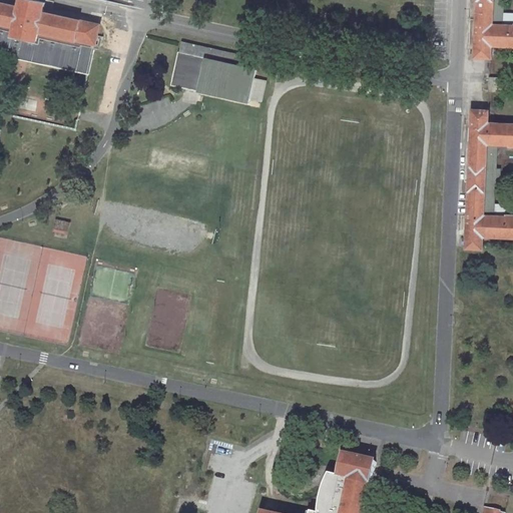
[(0,54),(18,59),(27,61),(88,74),(94,48),(100,25),(44,12),(46,3),(33,0),(20,0),(19,7),(0,2),(0,54)]
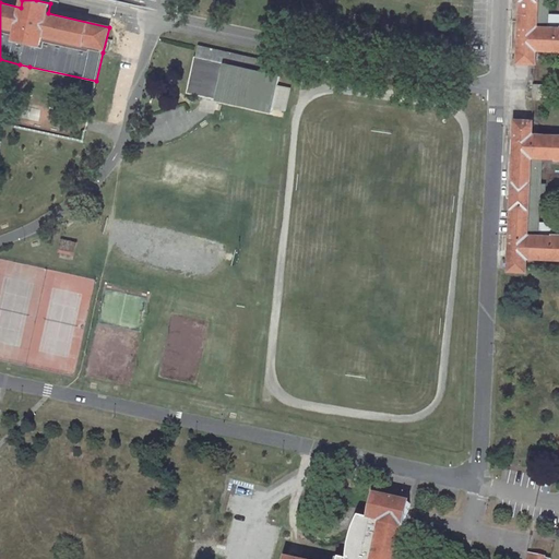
[(520,0),(518,63),(535,63),(536,63),(537,50),(558,50),(558,26),(557,26),(548,26),(549,0),(520,0)]
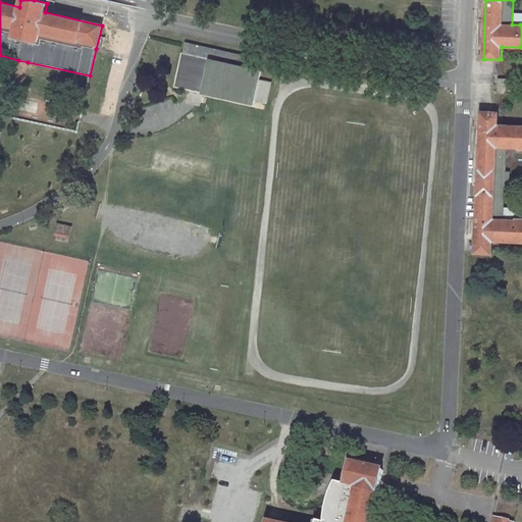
[(184,53),(175,86),(188,89),(254,104),(255,100),(267,102),(271,83),(260,81),(262,71),(259,70),(261,60),(187,44),(187,46),(185,54),(184,53)]
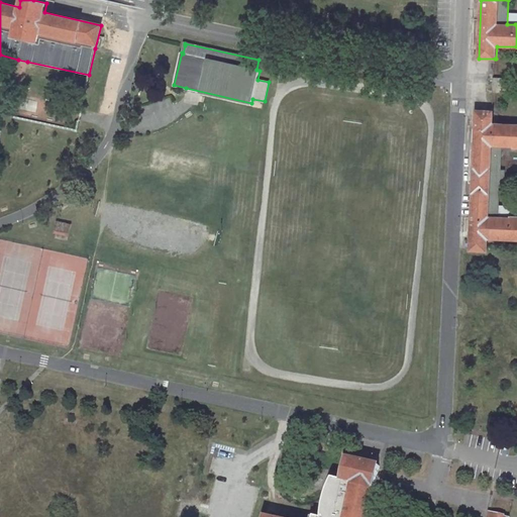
[(512,79),(494,78),(493,92),(511,92),(512,86),(512,79)]
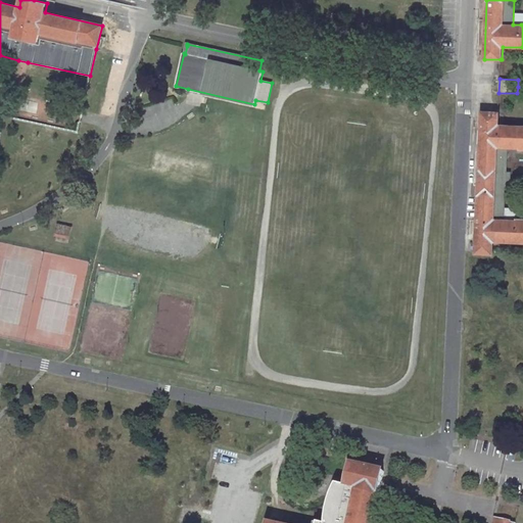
[(475,252),(475,253),(493,254),(493,253),(493,241),(522,242),(522,220),(504,219),(508,148),(522,148),(522,125),(500,125),(500,111),(497,111),(481,110),(475,252)]
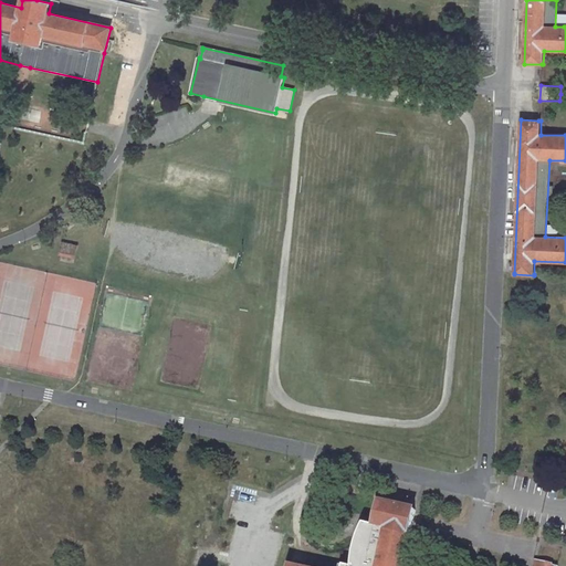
[(77,245),(63,243),(60,254),(74,258),(77,245)]
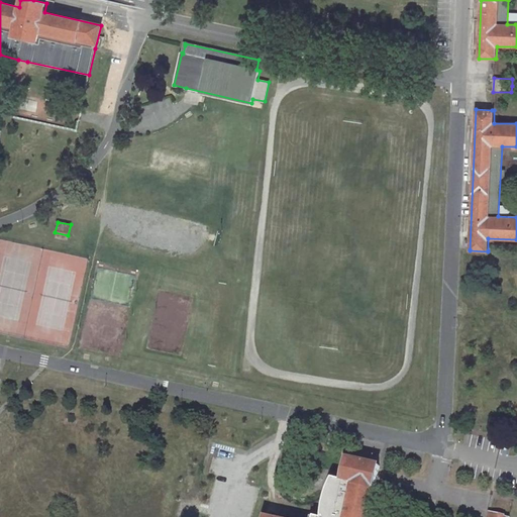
[(369,516),(376,489),(381,464),(347,457),(342,481),(333,479),(328,489),(326,496),(324,505),(323,512),(322,516),(266,516),(369,516)]
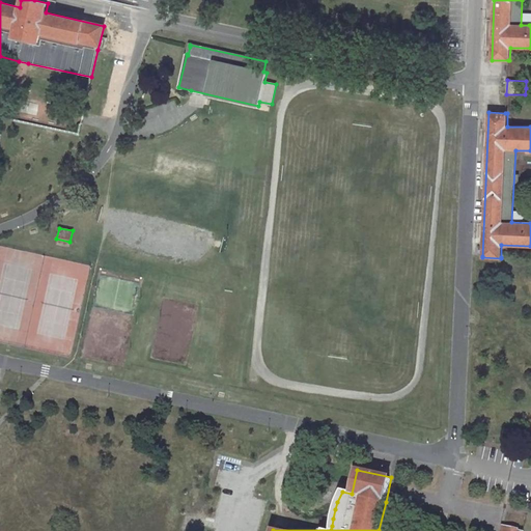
All buildings are outlined.
